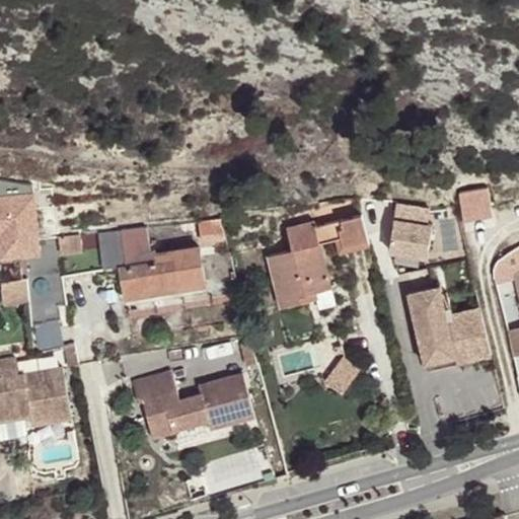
[(462,219),(493,217),(490,187),(459,190),(462,219)]
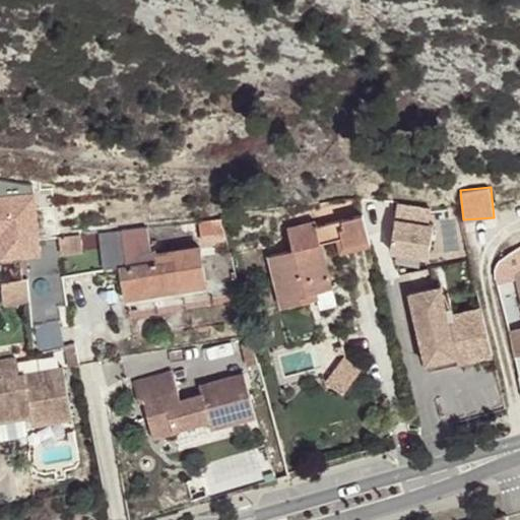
[(54,211),(54,191),(3,192),(4,211),(54,211)]
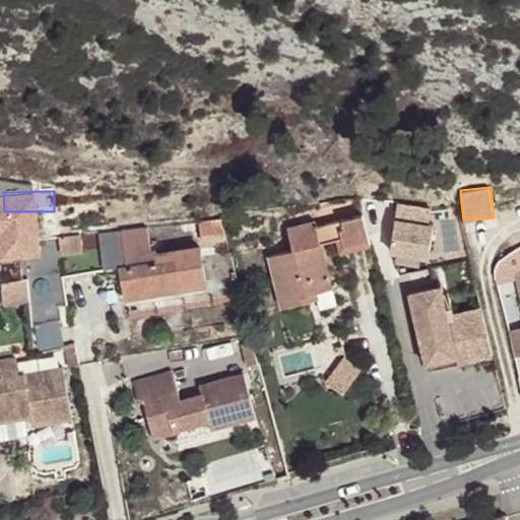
[(390,201),(384,250),(431,255),(436,206),(390,201)]
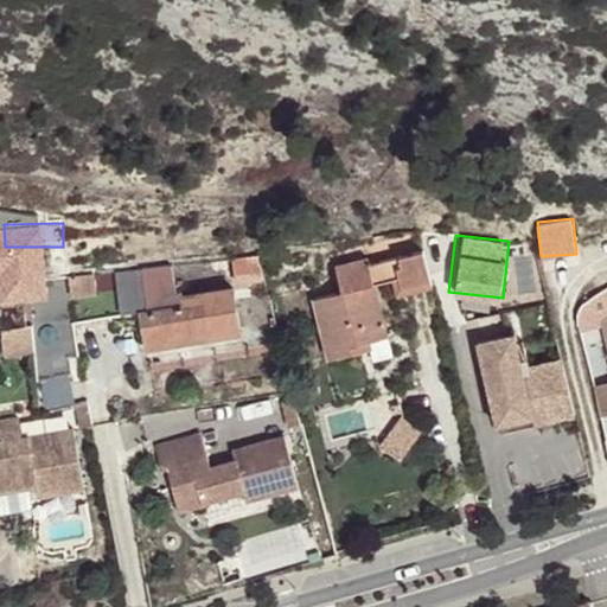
[(433,285),(425,250),(370,264),(368,257),(336,266),(343,292),(317,298),(332,357),(362,349),(360,342),(370,339),(390,334),(377,283),(396,279),(404,276),(408,292),(433,285)]
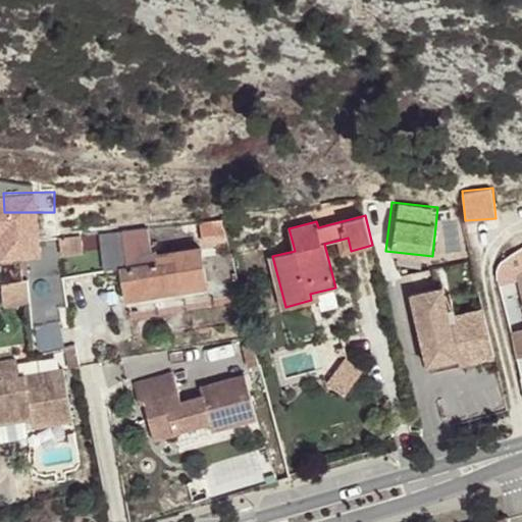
[(226,238),(222,221),(200,226),(204,244),(226,238)]
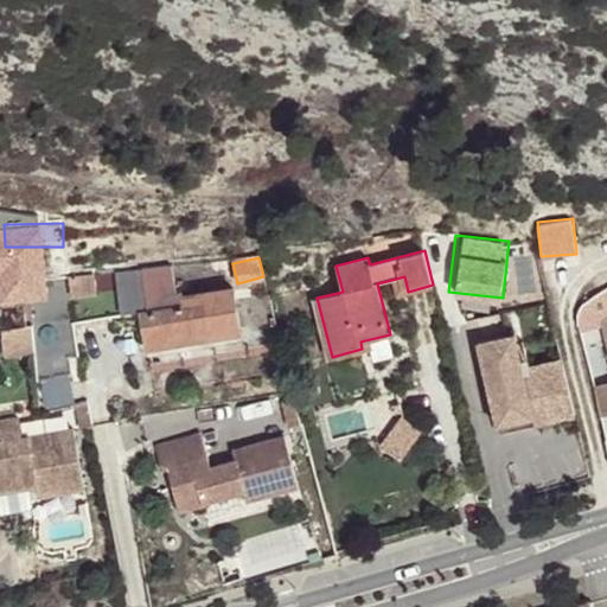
[(103,275),(110,318),(139,312),(146,349),(243,331),(235,286),(178,296),(172,267),(103,275)]
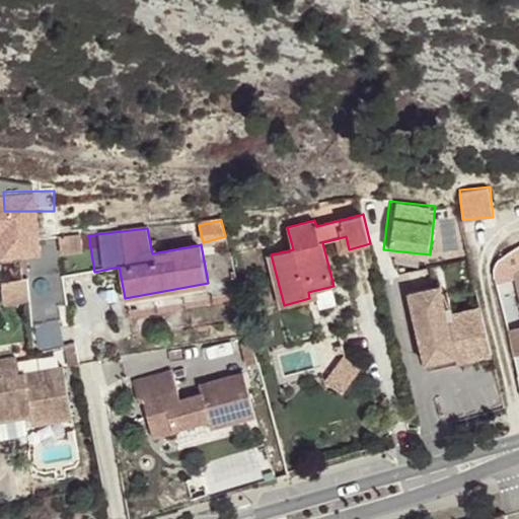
[(64,277),(94,272),(88,235),(23,242),(26,278),(26,279),(29,301),(31,325),(71,318),(64,277)]
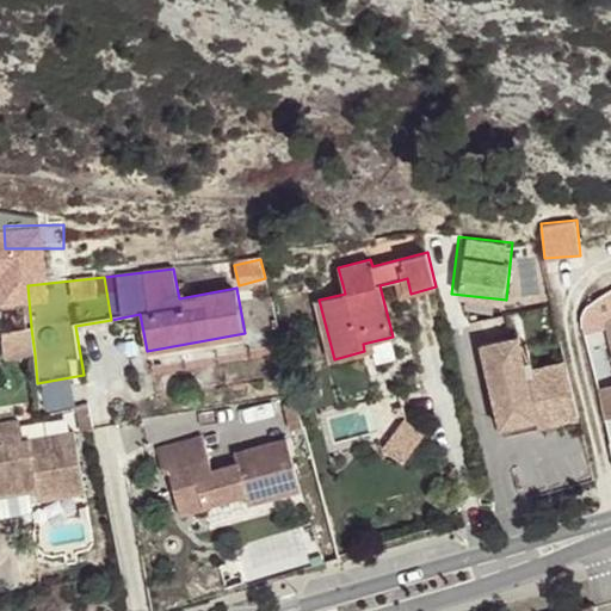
[(407,278),(399,281),(403,296),(411,294),(407,278)]
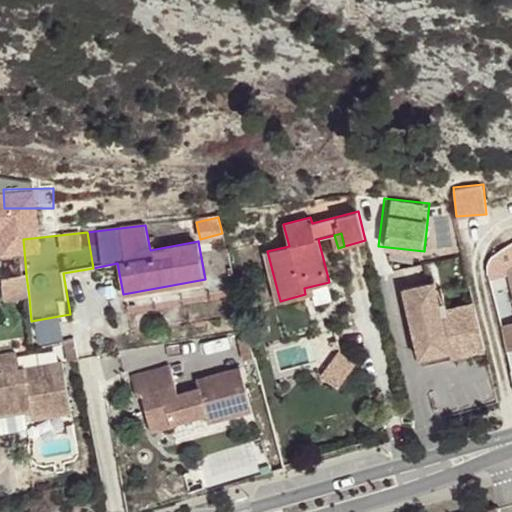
[(26,275),(2,279),(2,301),(29,297),(26,275)]
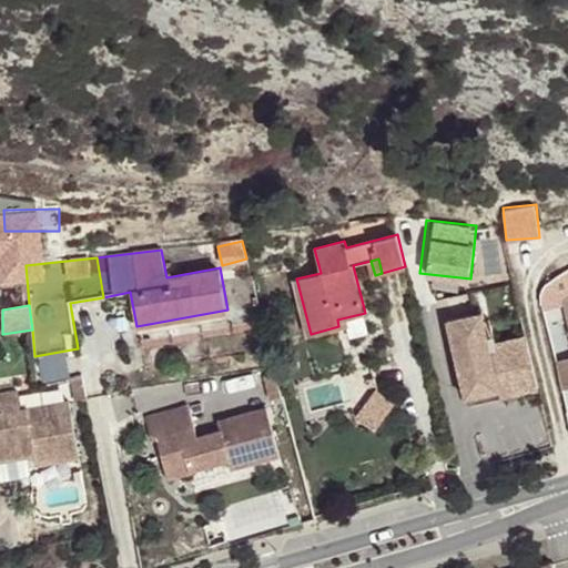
[(501,399),(538,389),(526,341),(490,351),(482,314),(449,322),(459,357),(456,359),(466,399),(499,391),(501,399)]
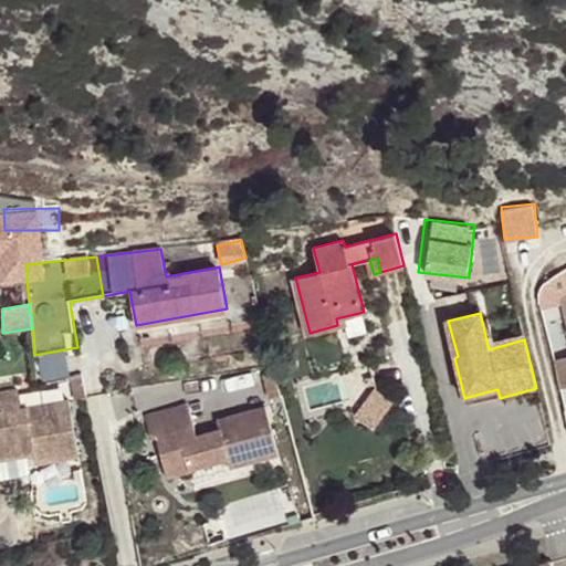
[(446,322),(454,358),(458,356),(448,321),(446,322)]
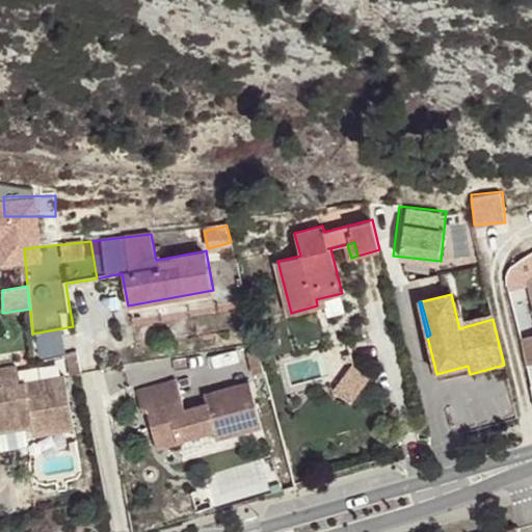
[(531,335),(520,339),(526,366),(531,364),(531,335)]
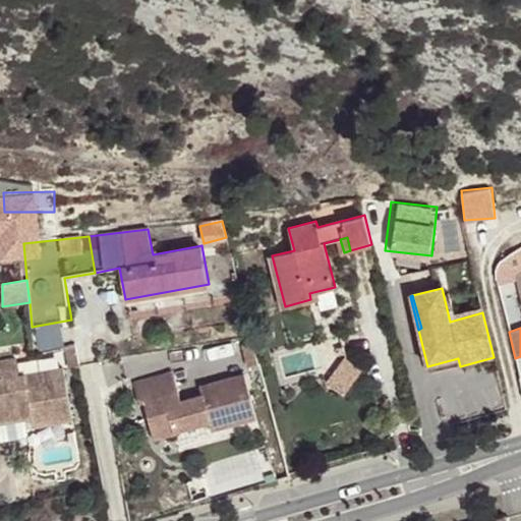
[(429,373),(460,366),(458,358),(427,366),(429,373)]
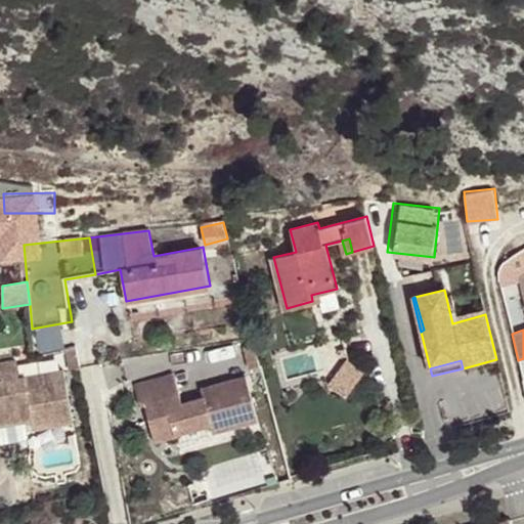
[(33,421),(34,429),(74,422),(64,370),(19,379),(16,361),(0,363),(0,380),(0,382),(0,426),(27,422),(26,418),(32,417),(33,421)]
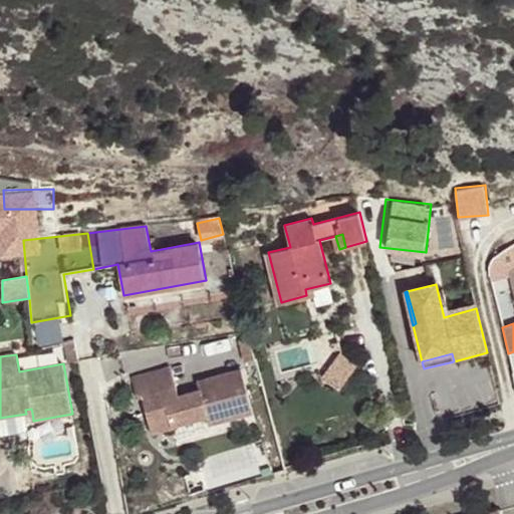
[(252,412),(241,368),(206,377),(208,387),(178,394),(172,365),(132,375),(138,397),(143,395),(148,418),(168,413),(171,425),(207,416),(209,424),(252,412)]
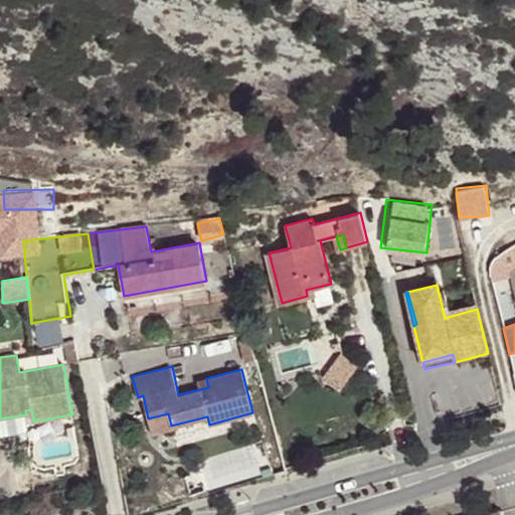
[(208,387),(206,378),(197,381),(199,389),(208,387)]
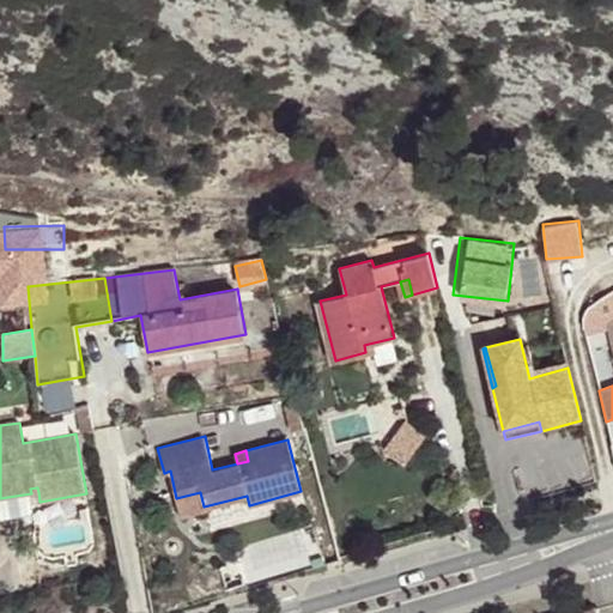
[(204,507),(200,492),(176,498),(181,514),(205,508),(204,507)]
